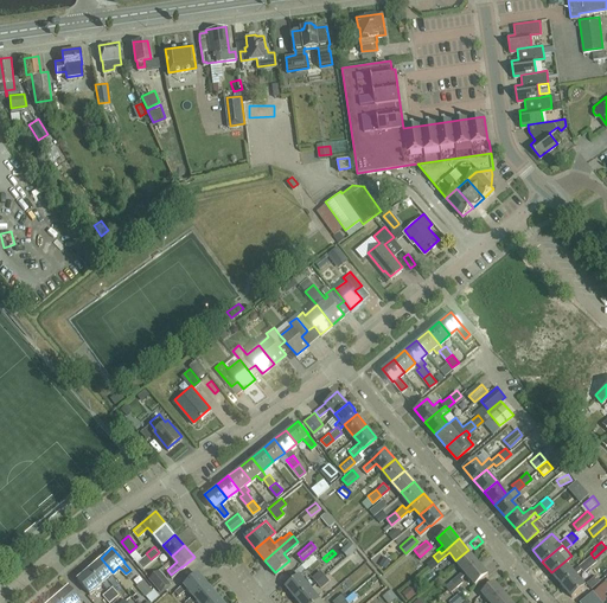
[(460,576),(466,572),(479,560),(468,550),(455,560),(462,569),(458,573),(460,576)]
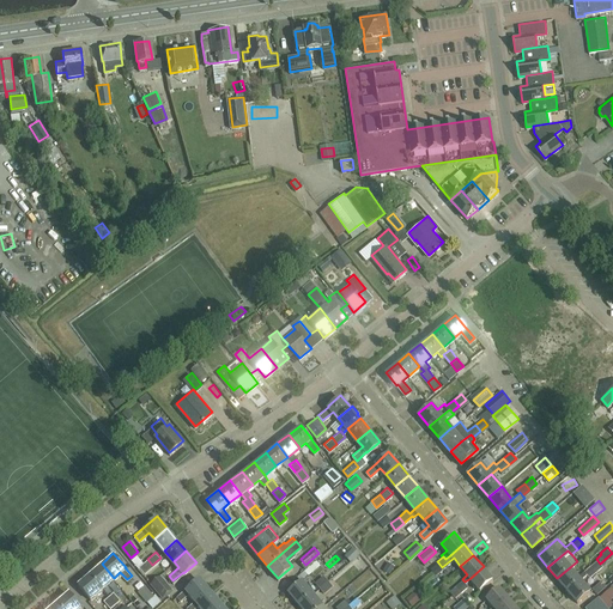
[(145,572),(152,565),(147,559),(139,565),(145,572)]
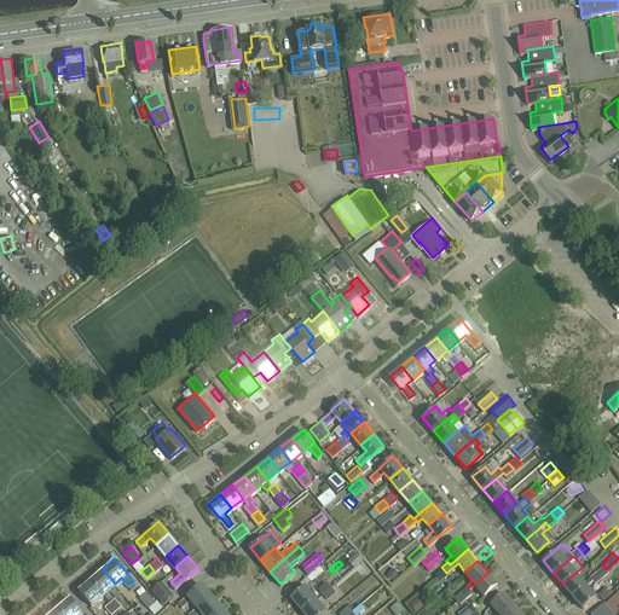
[(601,564),(595,569),(601,575),(607,570),(601,564)]
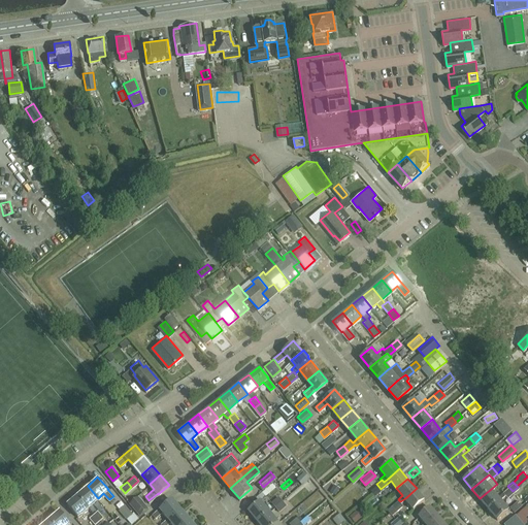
[(381,489),(376,484),(371,489),(375,493),(381,489)]
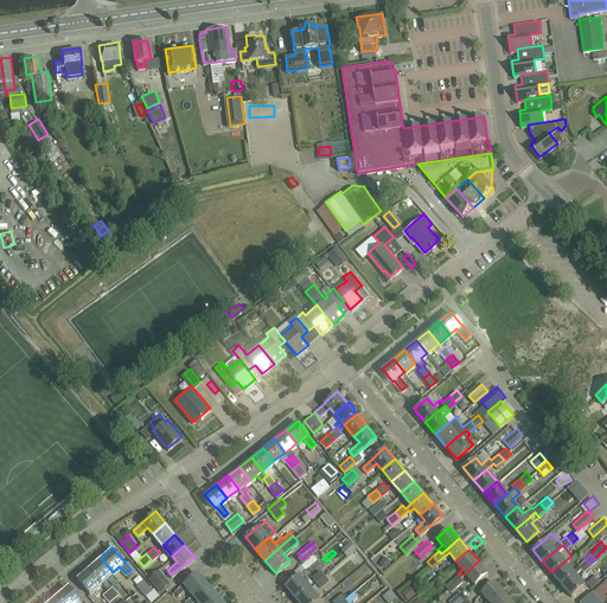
[(89,568),(101,582),(113,572),(101,558),(89,568)]
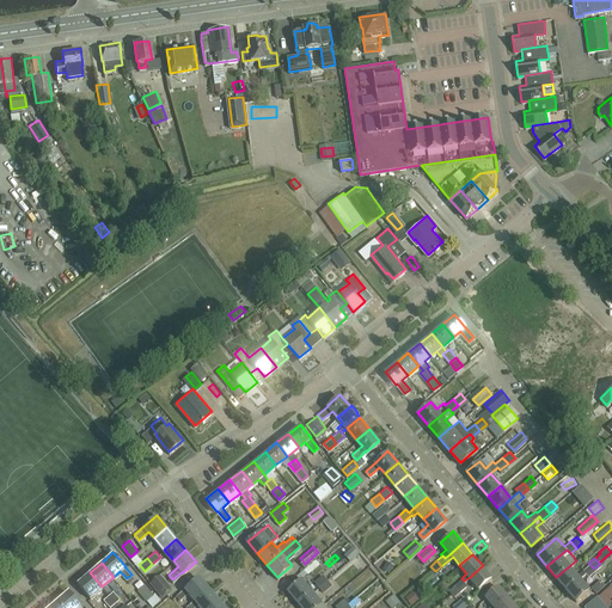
[(588,575),(594,569),(588,563),(575,575),(569,566),(556,577),(567,589),(579,578),(586,571),(588,575)]
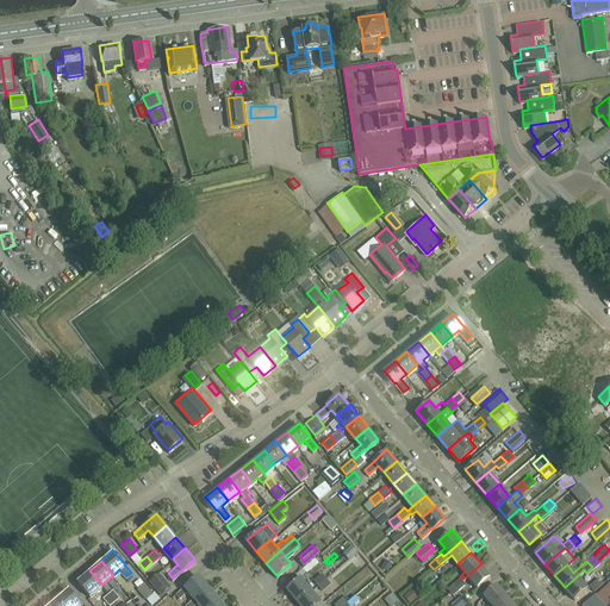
[(481,563),(468,575),(478,586),(491,575),(481,563)]
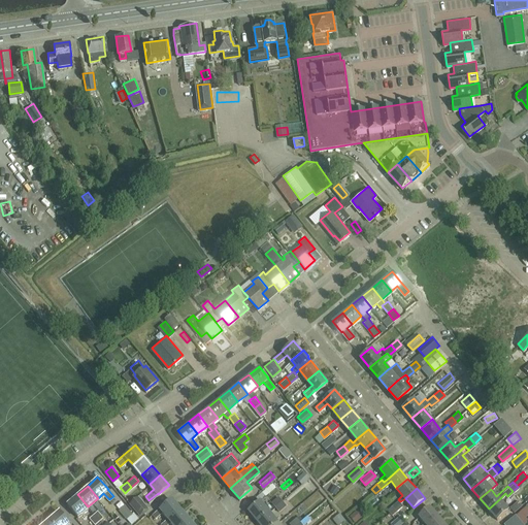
[(211,491),(204,496),(209,504),(217,499),(211,491)]
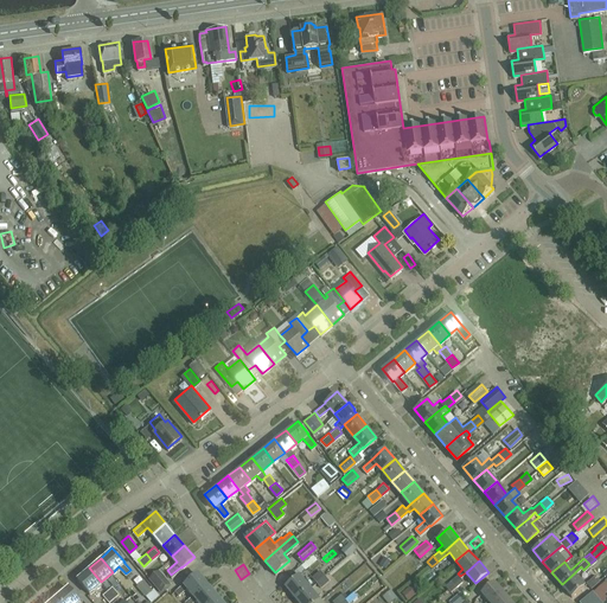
[(101,582),(89,568),(77,577),(90,591),(101,582)]
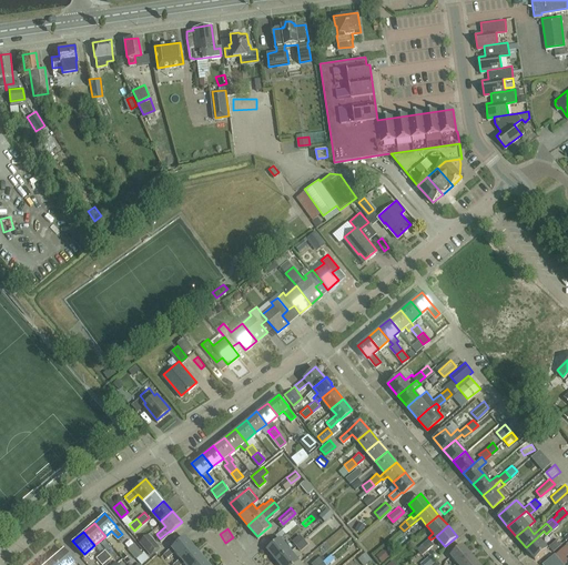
[(150,553),(160,544),(154,538),(153,540),(146,533),(139,540),(150,553)]
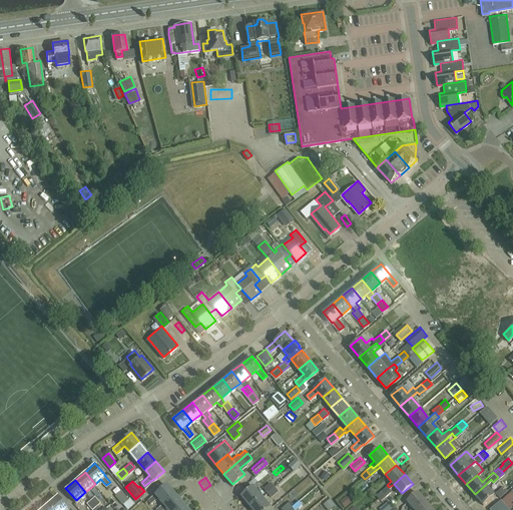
[(264,486),(268,490),(274,485),(271,481),(264,486)]
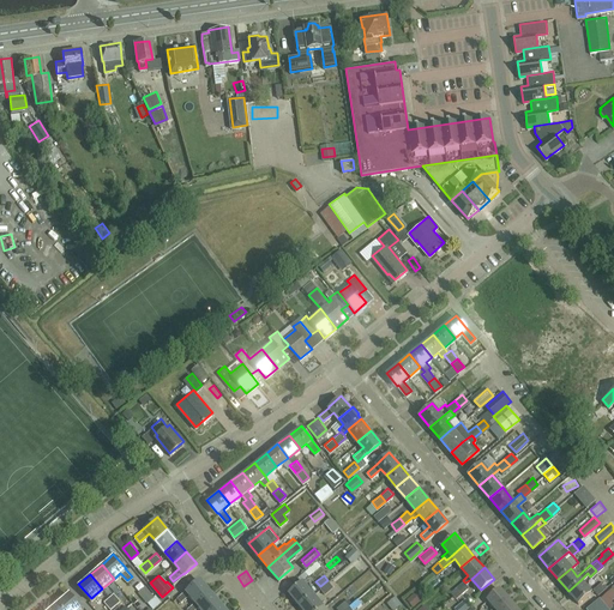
[(196,602),(210,590),(200,579),(187,590),(186,589),(176,596),(180,601),(188,593),(194,601),(196,602)]
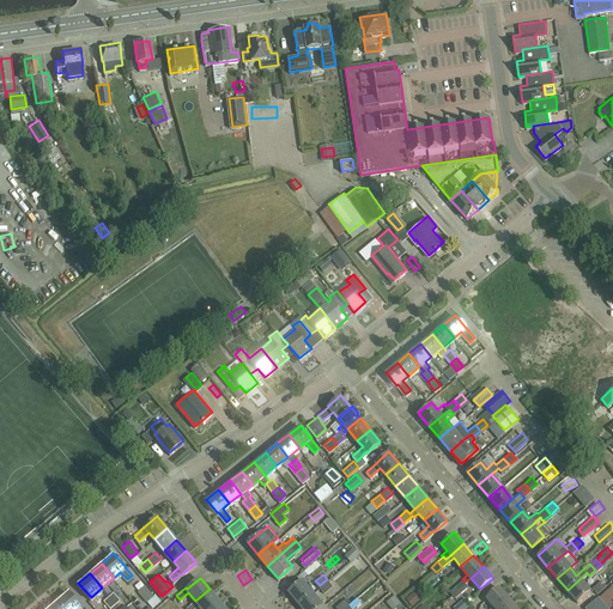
[(289,590),(299,603),(313,592),(302,579),(289,590)]
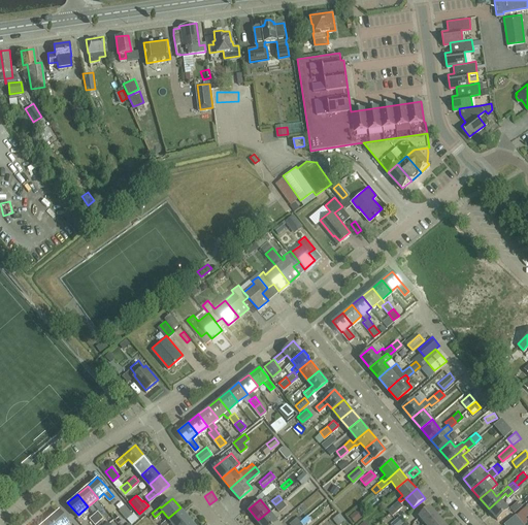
[(286,503),(282,499),(275,504),(278,510),(286,503)]
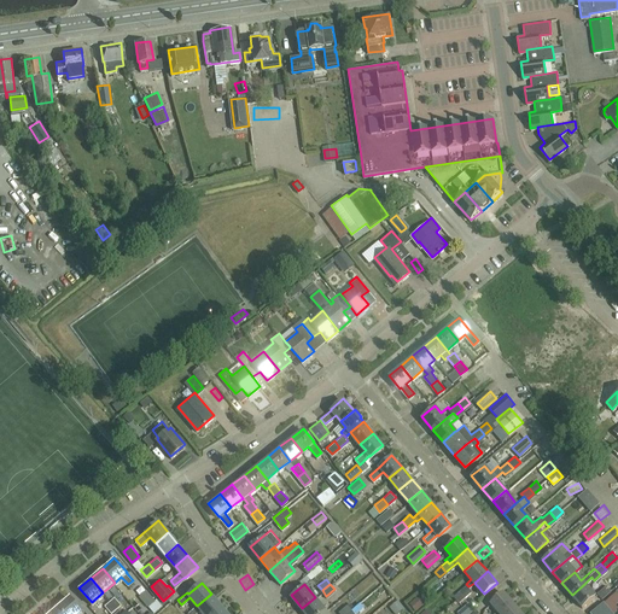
[(466,584),(460,589),(465,595),(471,590),(468,586),(466,584)]
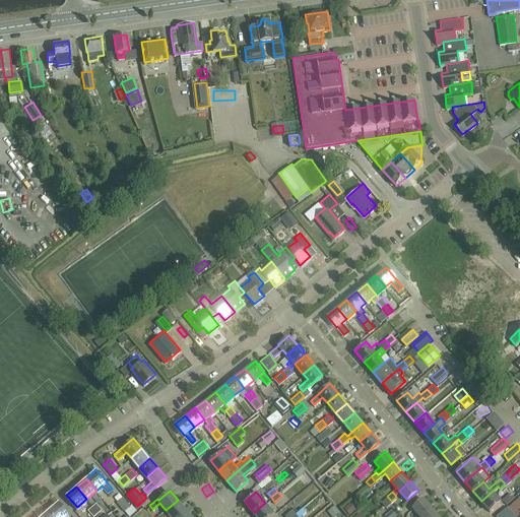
[(500,501),(492,492),(481,501),(490,510),(500,501)]
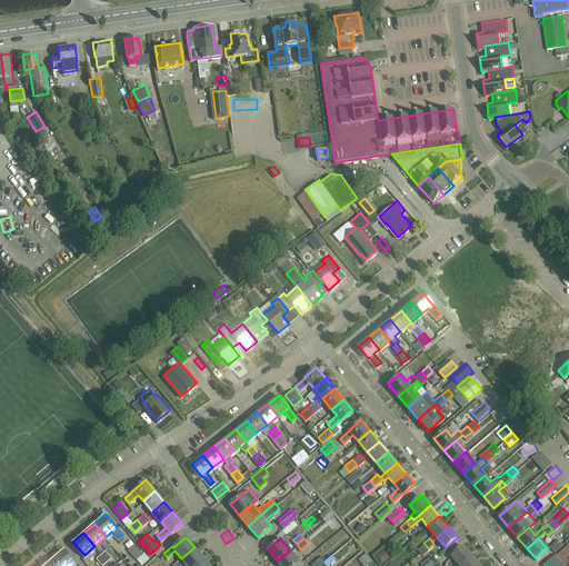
[(422,553),(428,548),(423,543),(418,548),(422,553)]
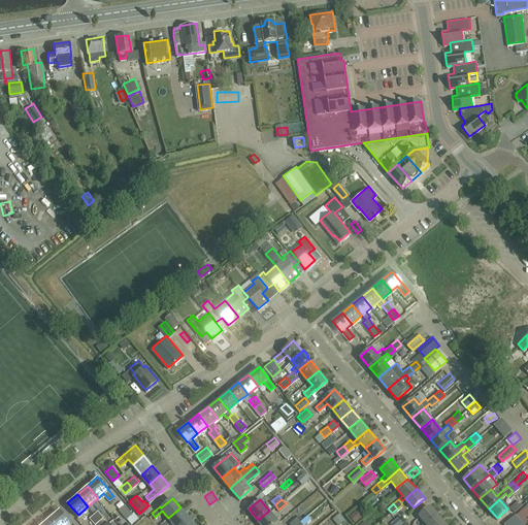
[(421,524),(426,524),(427,524),(438,515),(430,504),(419,514),(425,522),(421,524)]
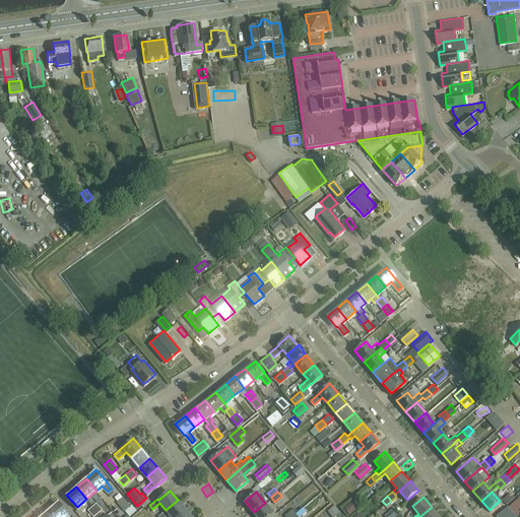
[(161,516),(168,512),(172,516),(177,516),(186,510),(178,500),(166,510),(165,509),(158,515),(159,516),(161,516)]
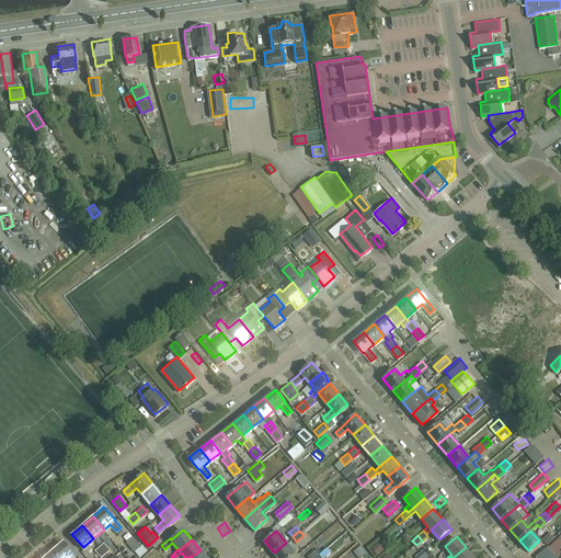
[(53,550),(58,557),(70,557),(75,555),(63,542),(53,550)]
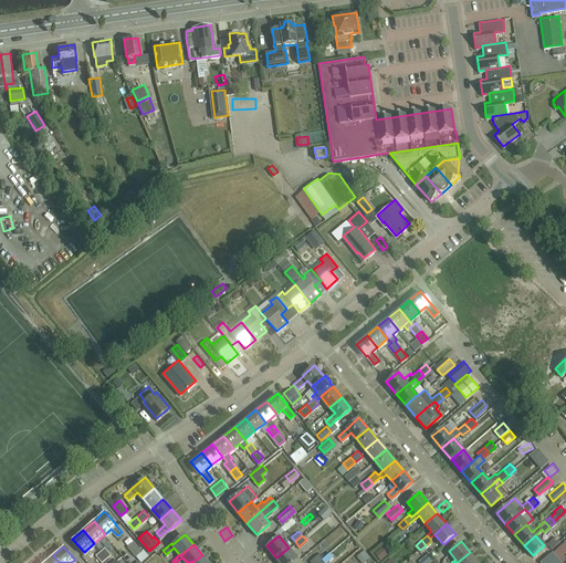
[(105,546),(101,550),(106,556),(111,553),(105,546)]
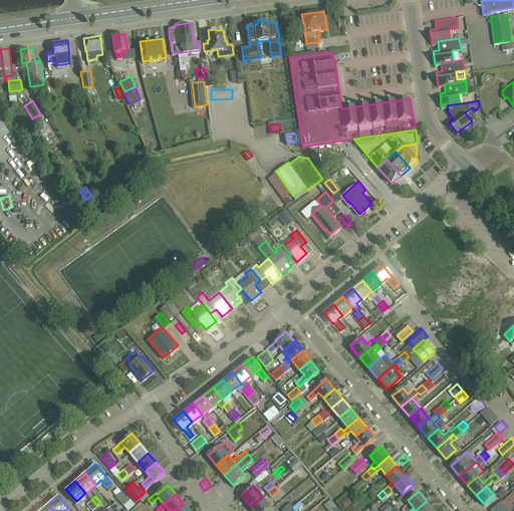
[(133,497),(125,502),(129,508),(137,504),(133,497)]
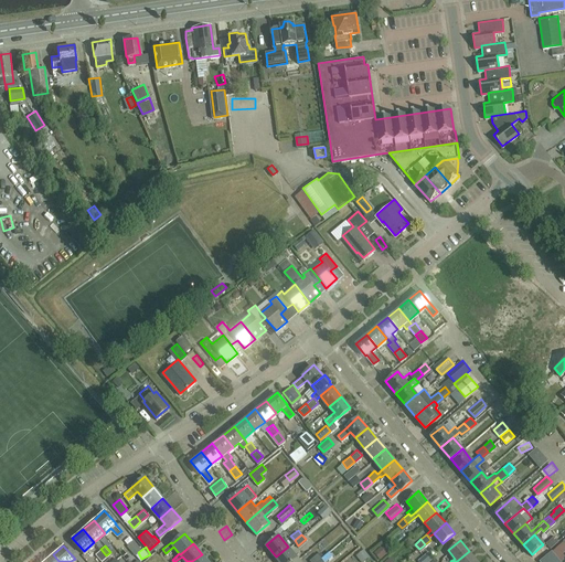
[(280,561),(291,561),(297,558),(288,547),(276,557),(280,561)]
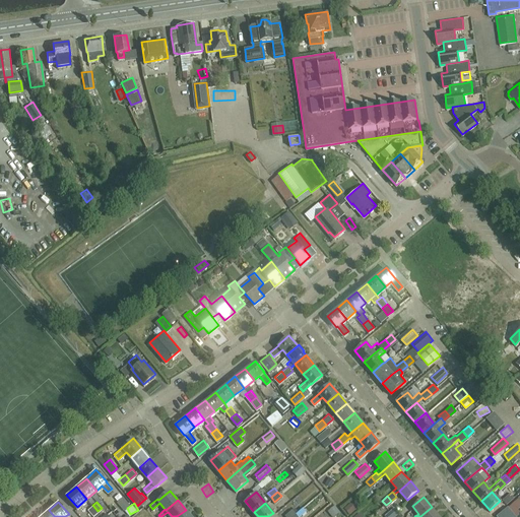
[(98,511),(92,505),(88,508),(93,515),(98,511)]
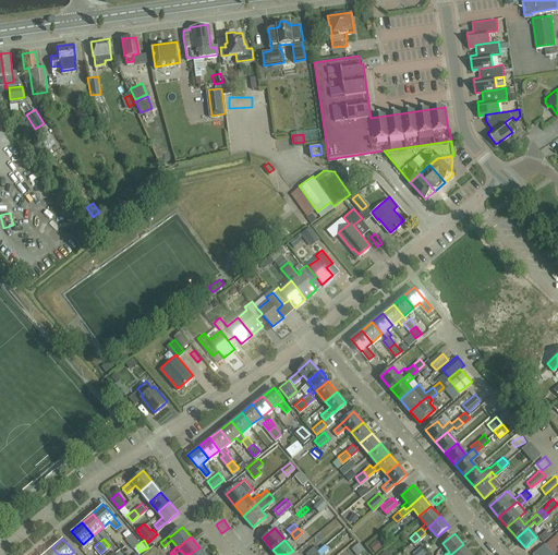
[(366,549),(362,543),(354,547),(360,554),(366,549)]
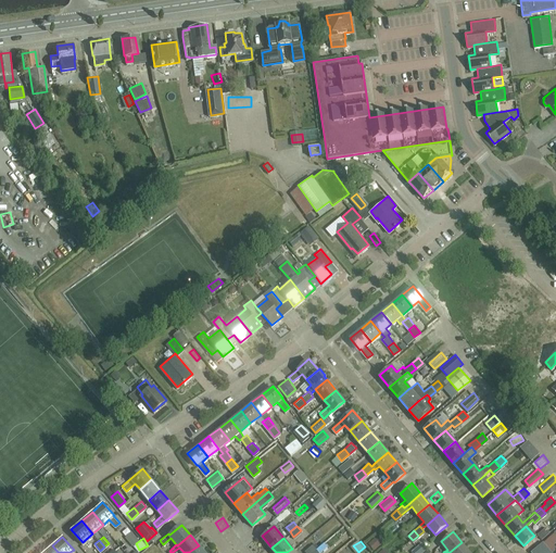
[(414,552),(419,552),(427,548),(421,541),(412,550),(414,552)]
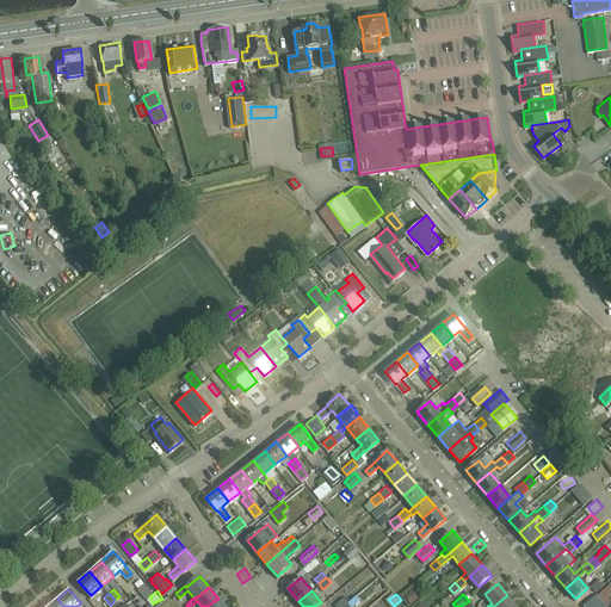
[(582,605),(585,606),(608,606),(596,594),(582,605)]
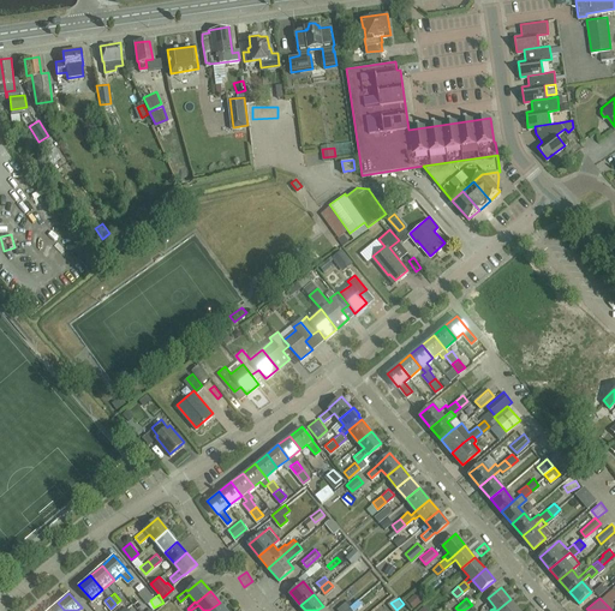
[(519,610),(520,610),(511,599),(497,610),(496,610),(519,610)]
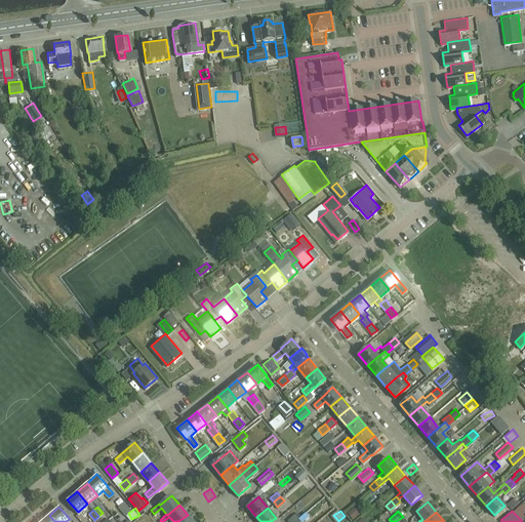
[(290,521),(292,521),(298,517),(294,513),(287,519),(290,521)]
